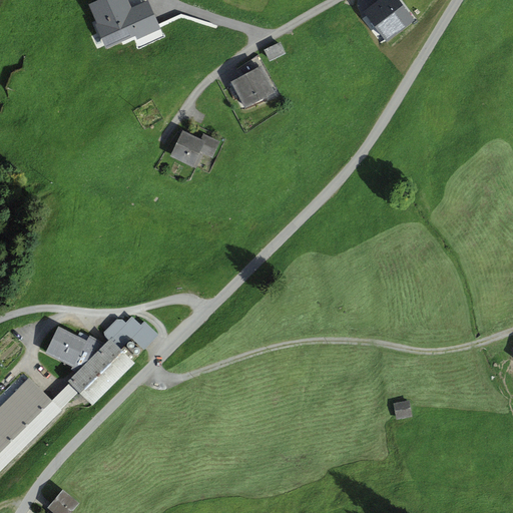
[(132,0),(98,0),(97,1),(112,42),(143,31),(132,0)]
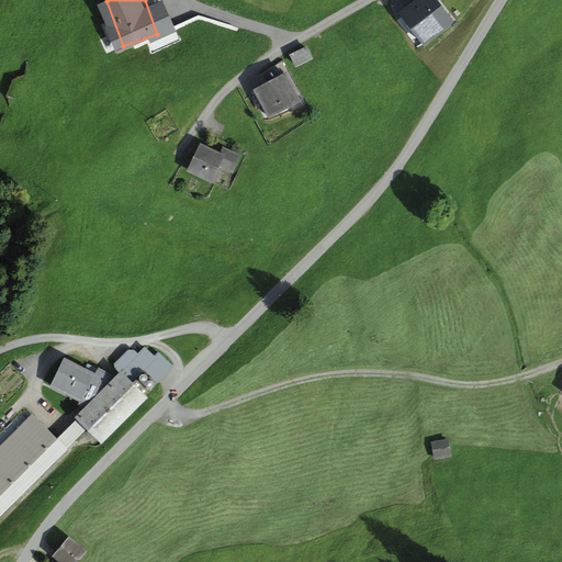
[(442,0),(401,0),(397,3),(423,42),(457,20),(442,0)]
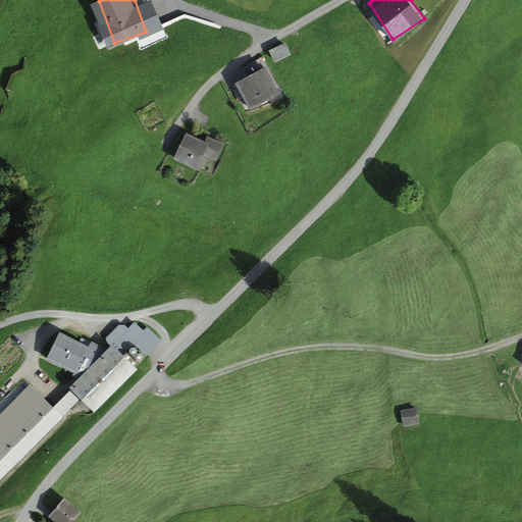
[(187,47),(198,18),(157,2),(146,32),(187,47)]
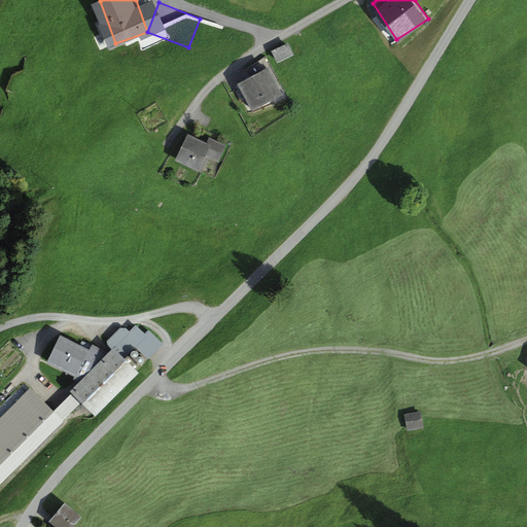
[(293,43),(278,53),(284,62),(299,51),(293,43)]
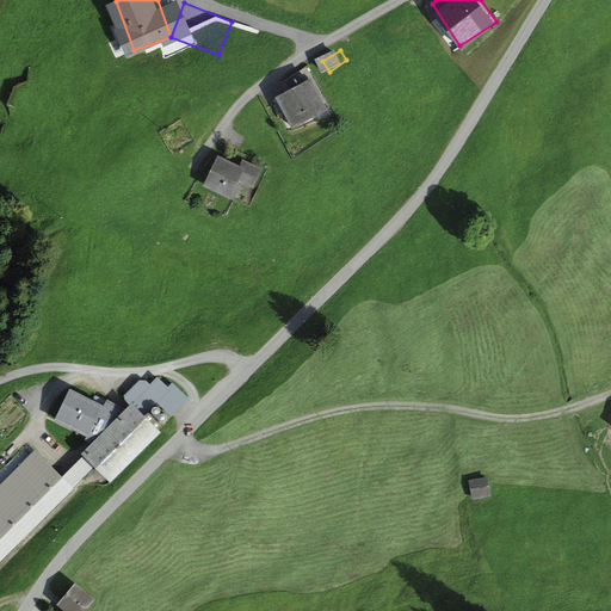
[(288,125),(332,104),(318,75),(273,97),(288,125)]
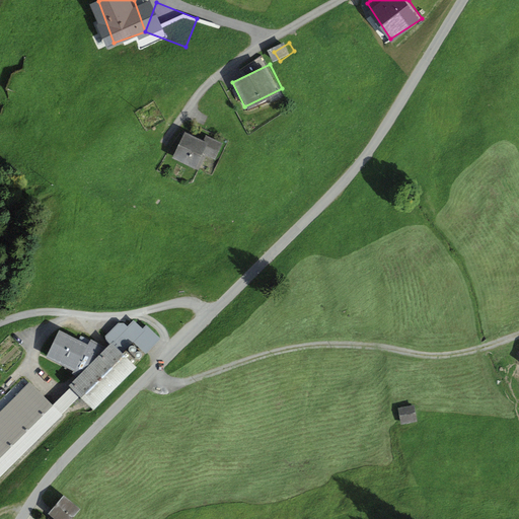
[(192,129),(179,155),(201,165),(213,140),(192,129)]
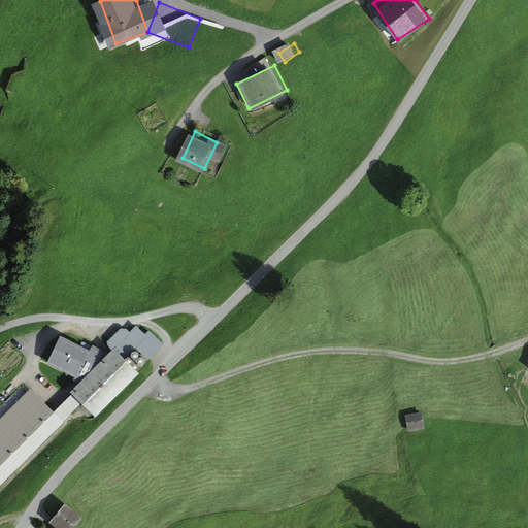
[(81,382),(69,393),(72,396),(81,405),(96,419),(139,375),(136,372),(163,345),(149,331),(144,335),(136,327),(108,355),(81,382)]
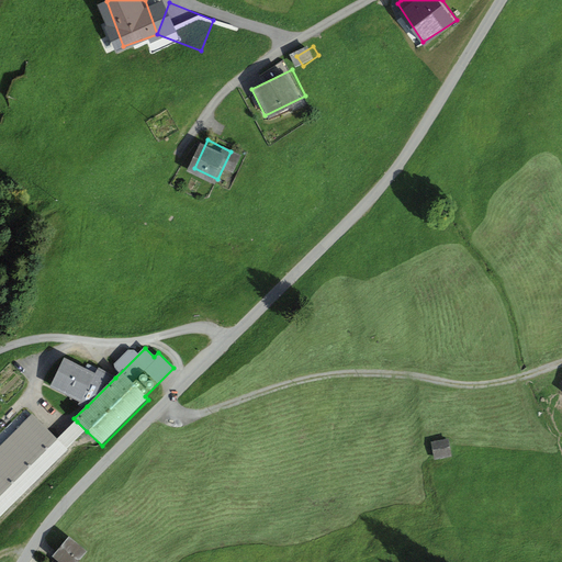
[(63,360),(49,390),(87,406),(115,378),(99,369),(96,374),(63,360)]
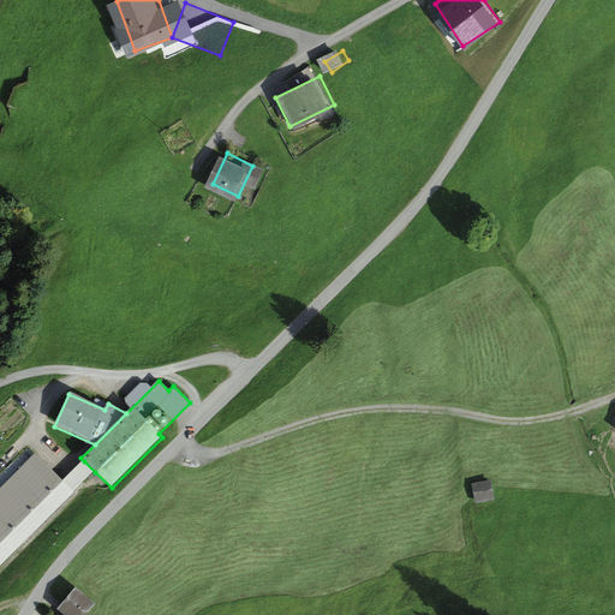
[(63,482),(35,454),(0,488),(0,566),(95,472),(84,461),(63,482)]
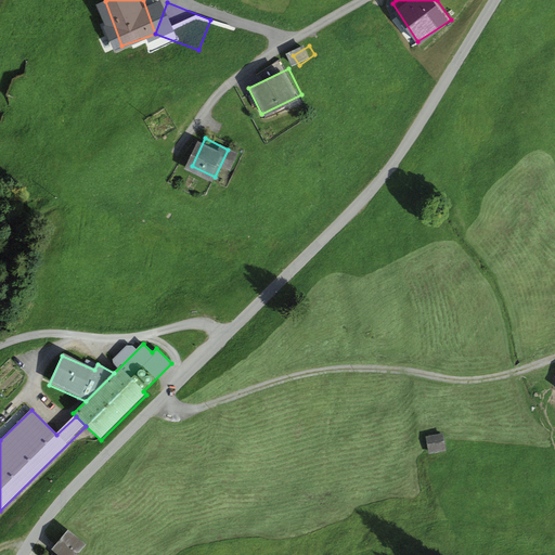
[(426,421),(433,449),(449,444),(442,417),(426,421)]
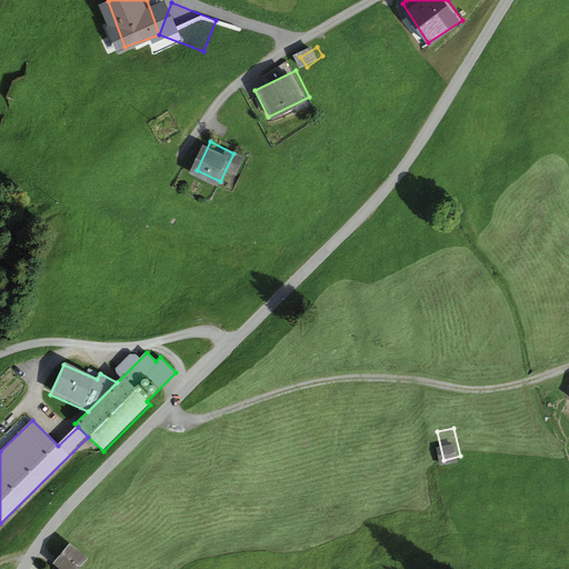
[(85,568),(93,558),(75,545),(59,566),(63,568),(85,568)]
